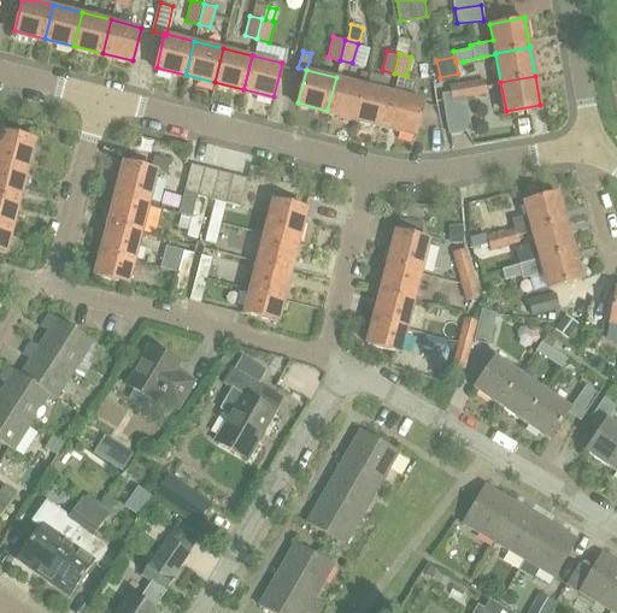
[(327,111),(356,118),(364,84),(336,77),(327,111)]
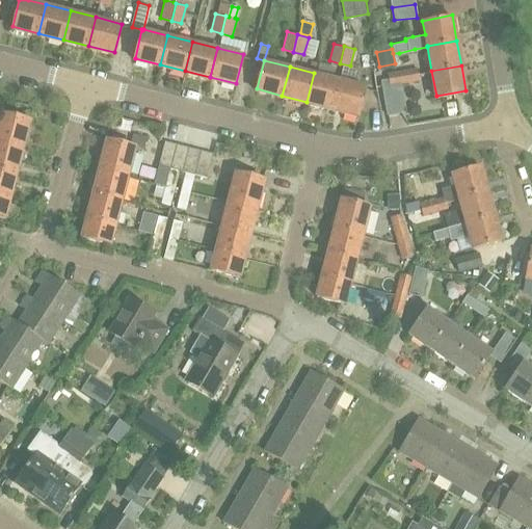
[(418,67),(403,70),(405,82),(420,79),(419,73),(418,67)]
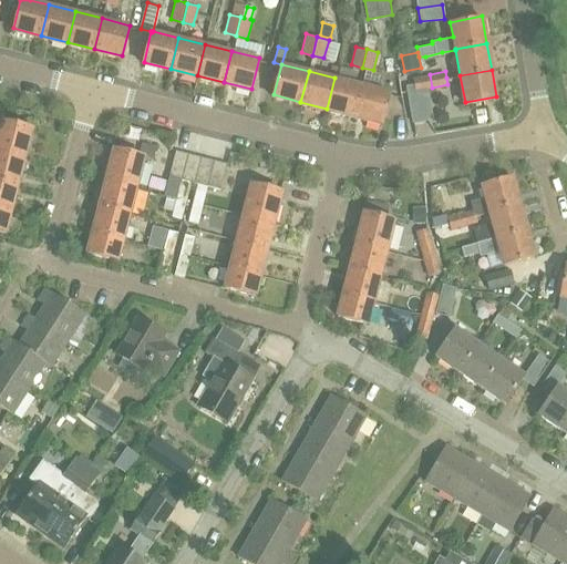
[(406,84),(413,121),(433,116),(429,88),(432,88),(430,74),(413,78),(414,83),(406,84)]
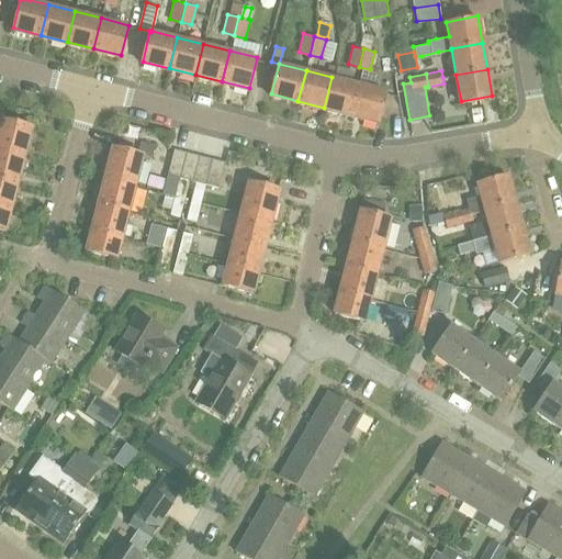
[(324,108),(350,114),(358,84),(332,77),(324,108)]
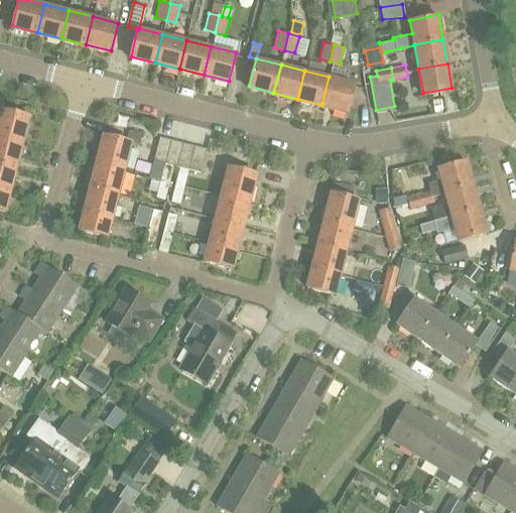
[(321,105),(347,111),(354,84),(329,77),(321,105)]
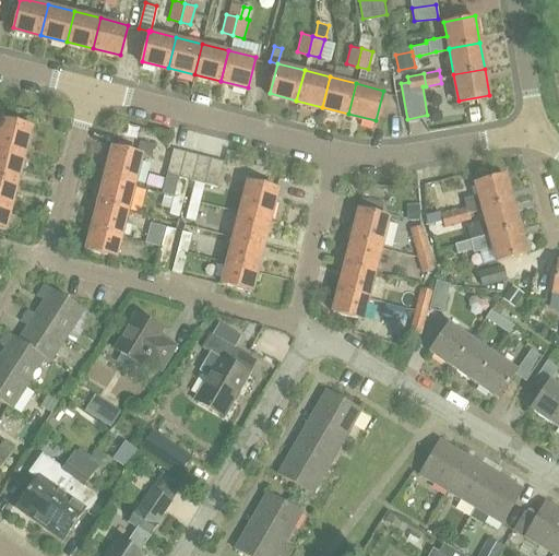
[(478,118),(476,107),(474,108),(467,109),(470,120),(478,118)]
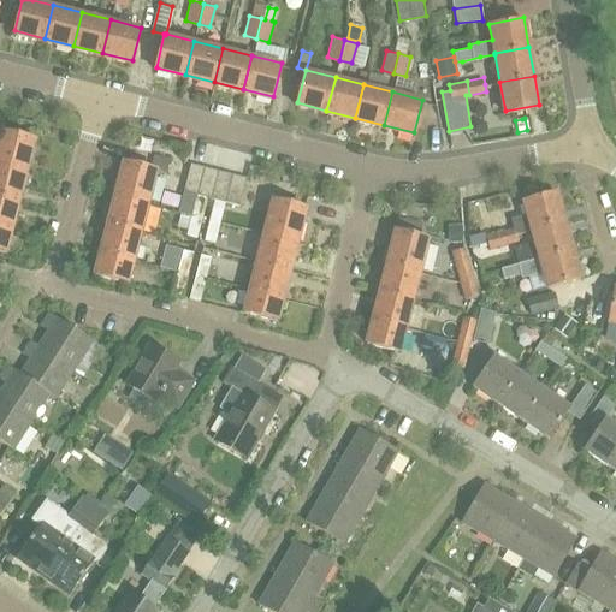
[(0,135),(0,158),(28,165),(35,137),(1,129),(0,135)]
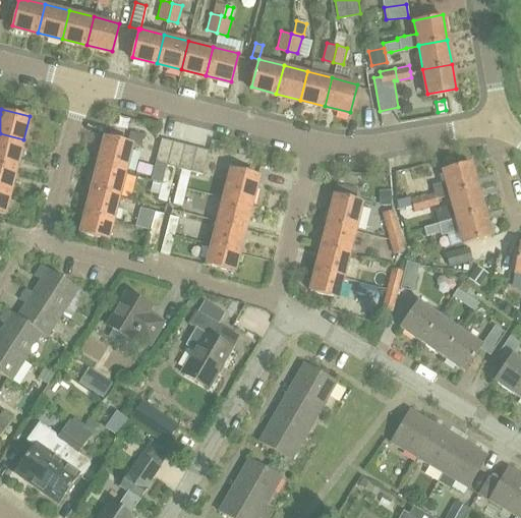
[(107,134),(101,159),(128,165),(134,144),(141,145),(143,133),(130,130),(127,140),(107,134)]
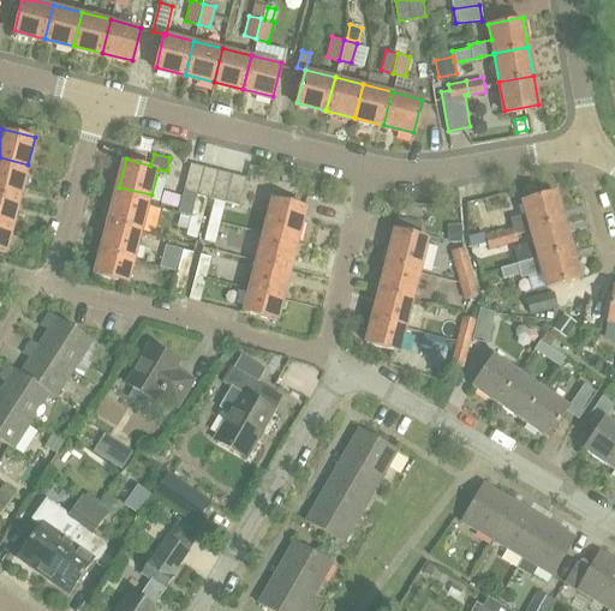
[(0,186),(22,192),(28,165),(0,157),(0,186)]
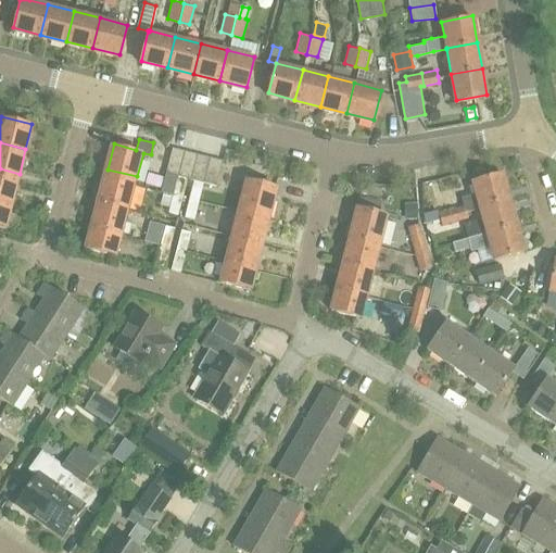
[(177,175),(184,150),(172,147),(165,173),(166,173),(177,175)]
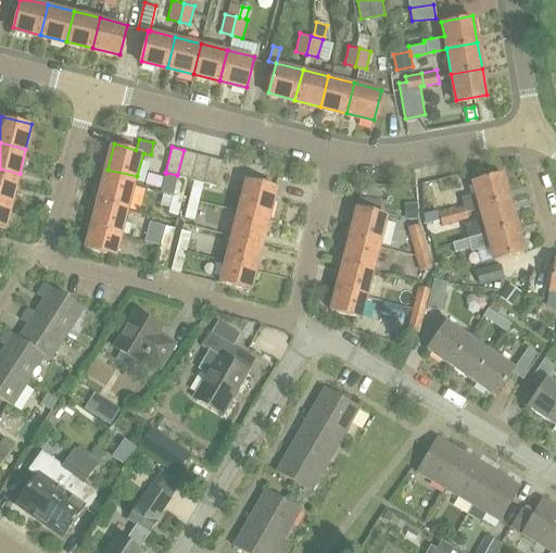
[(190,177),(197,153),(184,150),(177,175),(178,176),(188,178),(188,176),(190,177)]
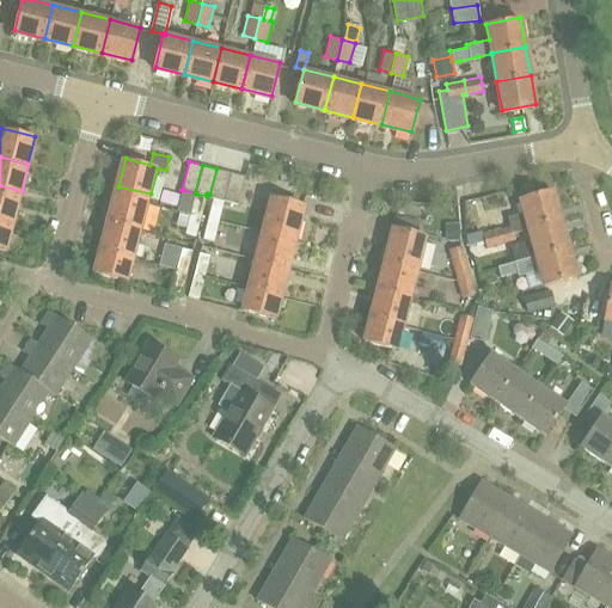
[(213,197),(225,201),(231,172),(216,169),(209,195),(213,196),(213,197)]
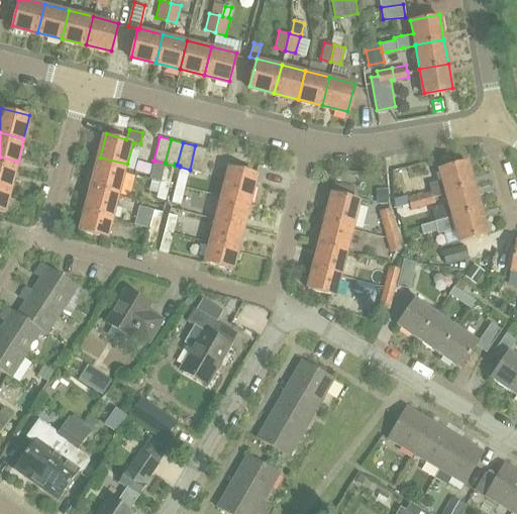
[(190,170),(200,172),(206,148),(195,145),(190,170)]
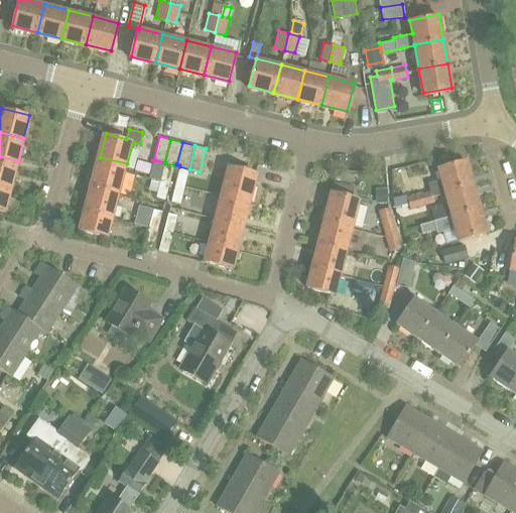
[(0,181),(12,184),(18,161),(0,156),(0,181)]
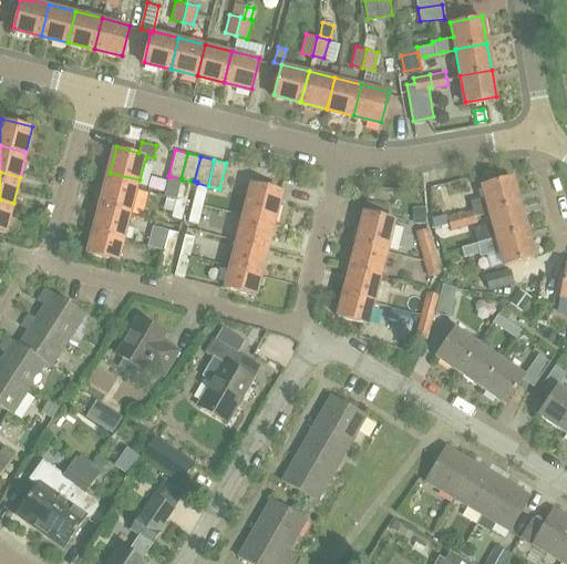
[(140,180),(110,173),(103,198),(133,205),(138,182),(140,180)]
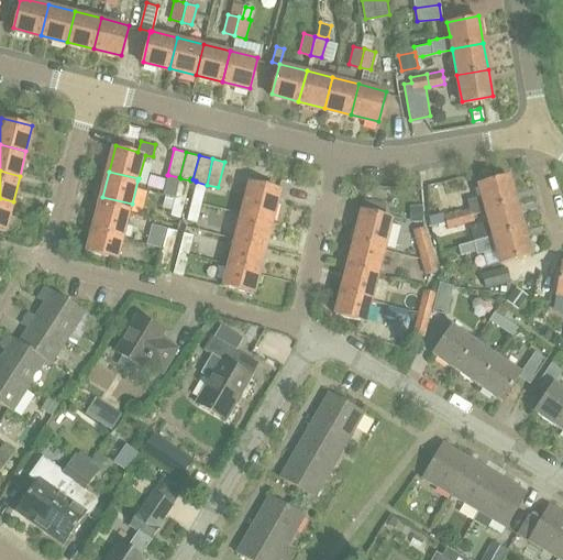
[(485,208),(517,199),(509,173),(477,182),(481,195),(466,199),(470,208),(455,211),(457,217),(461,216),(463,222),(474,219),(473,212),(485,208)]
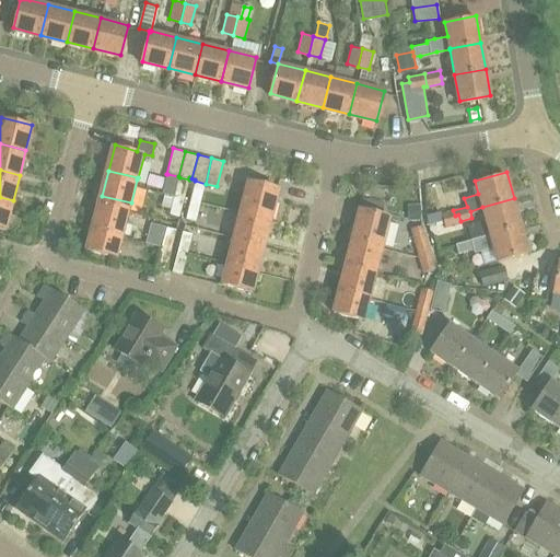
[(174,195),(184,197),(189,180),(179,177),(178,176),(167,174),(166,174),(164,184),(163,192),(174,195)]
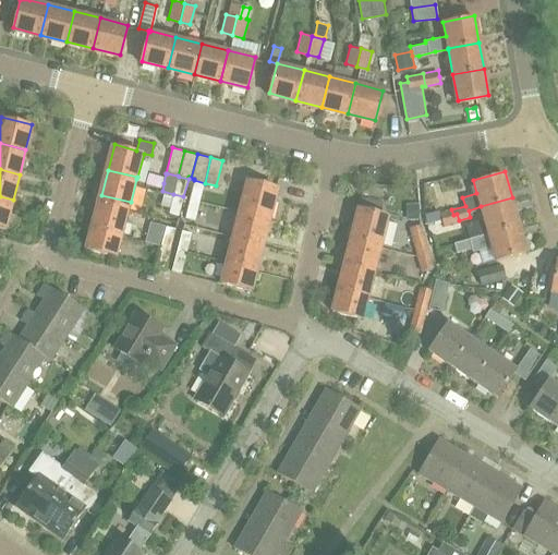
[(242,204),(273,212),(279,185),(249,178),(242,204)]
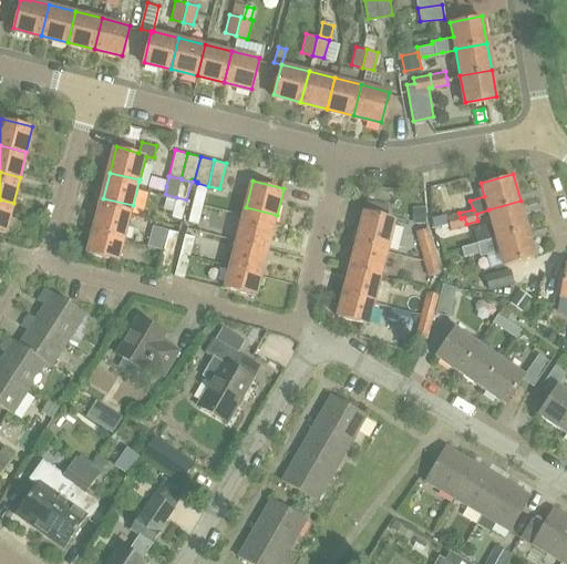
[(193,202),(203,204),(208,186),(197,183),(194,194),(193,202)]
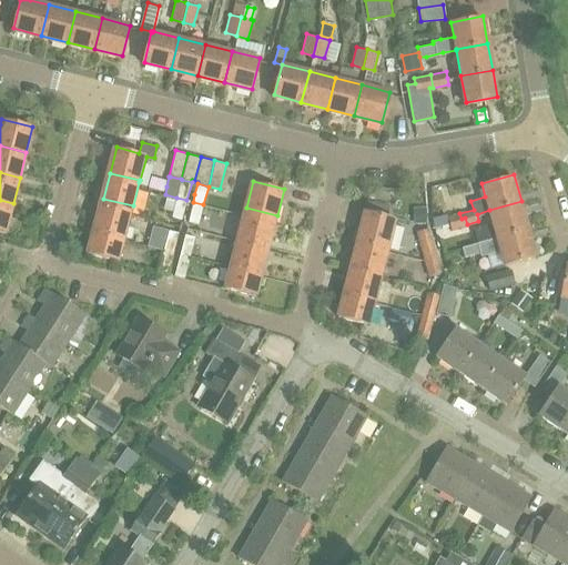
[(186,200),(176,198),(172,217),(182,219),(186,200)]
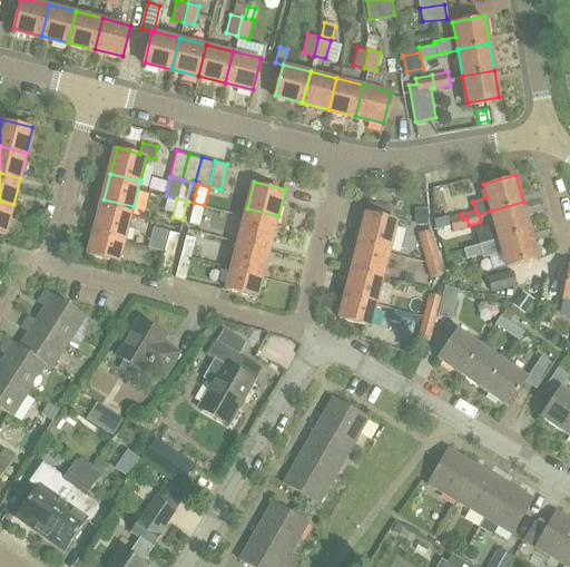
[(97,224),(127,232),(134,206),(104,199),(97,224)]
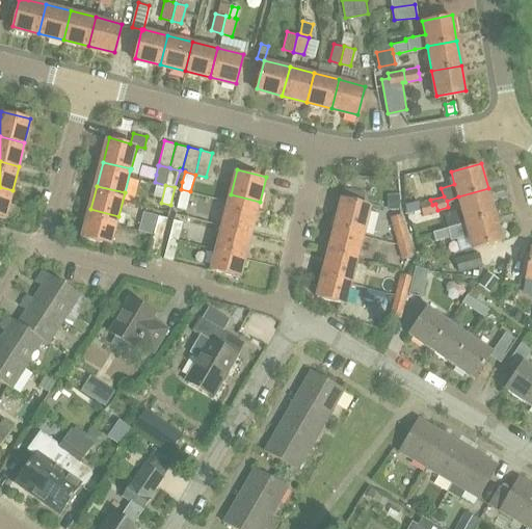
[(0,213),(5,215),(12,190),(0,187),(0,213)]
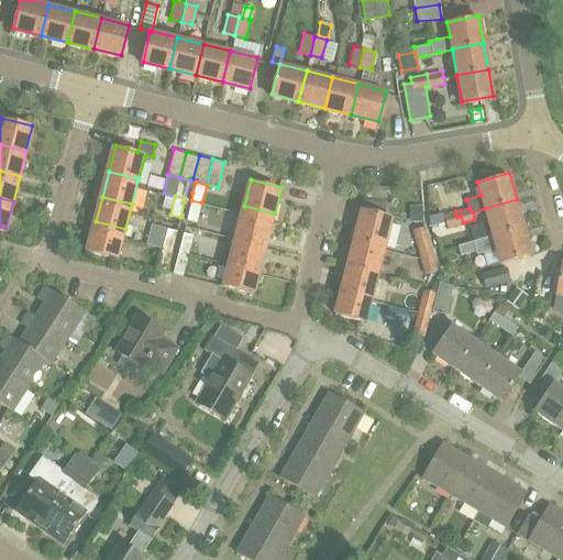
[(523,224),(517,199),(485,208),(485,210),(493,234),(523,224)]
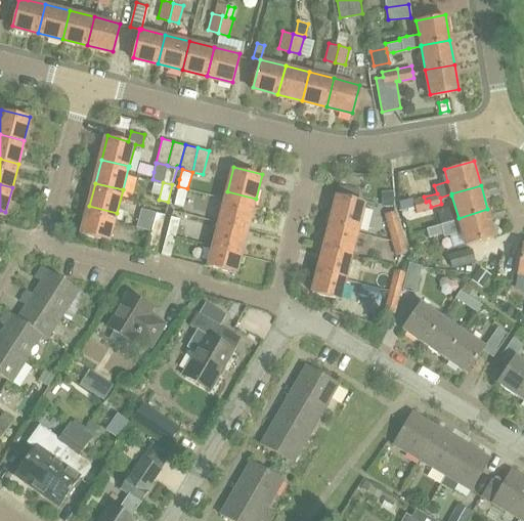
[(183,206),(187,188),(178,186),(174,204),(183,206)]
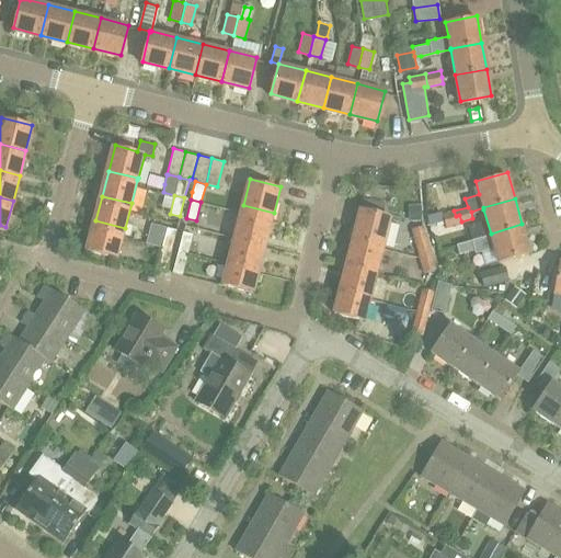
[(410,218),(421,217),(420,203),(409,204),(410,218)]
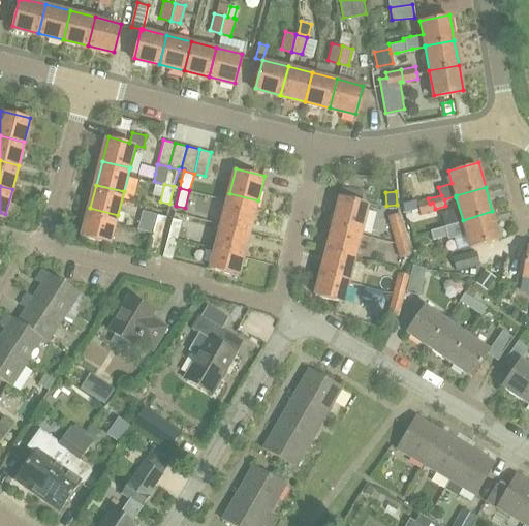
[(223,217),(253,224),(258,200),(229,193),(223,217)]
